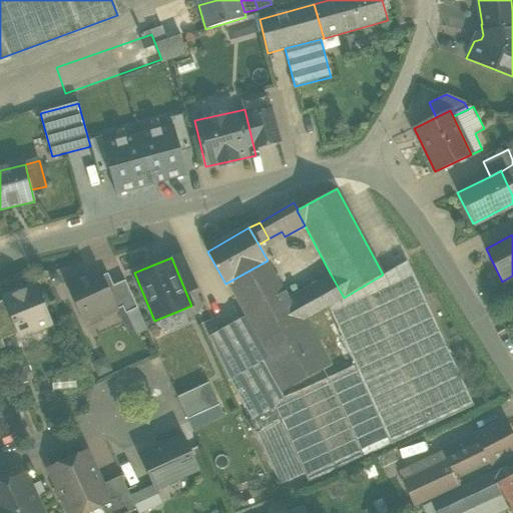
[(287,300),(266,262),(227,283),(269,359),(264,362),(281,393),(326,369),(300,322),(287,300)]
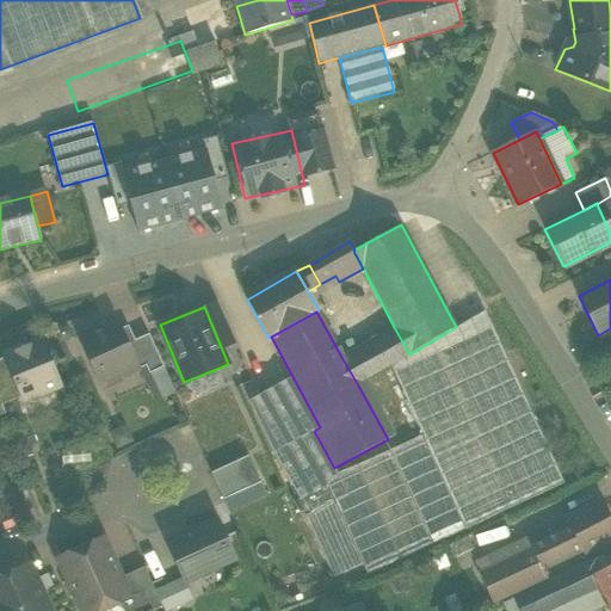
[(409,355),(390,365),(423,436),(338,475),(325,481),(327,485),(298,498),(296,499),(301,508),(304,516),(333,578),(363,565),(366,574),(563,483),(483,312),(456,327),(409,355)]
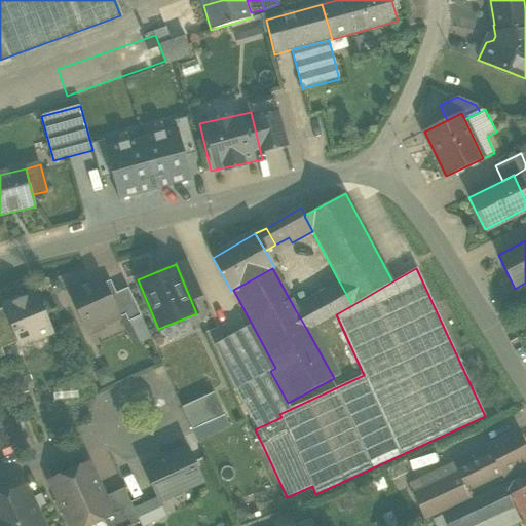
[(103,280),(78,292),(76,287),(67,291),(84,329),(100,323),(102,326),(119,317),(110,296),(103,280)]
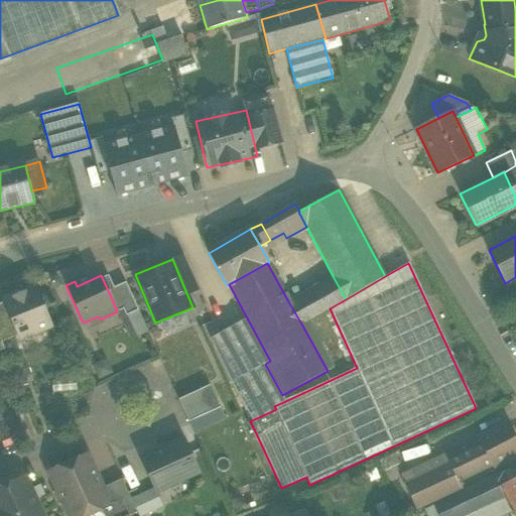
[(333,276),(288,301),(301,324),(307,320),(330,308),(346,299),(333,276)]
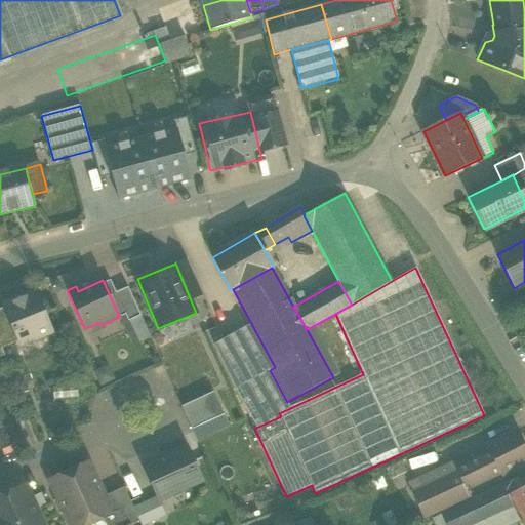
[(127,287),(110,295),(119,317),(125,315),(128,321),(139,316),(127,287)]
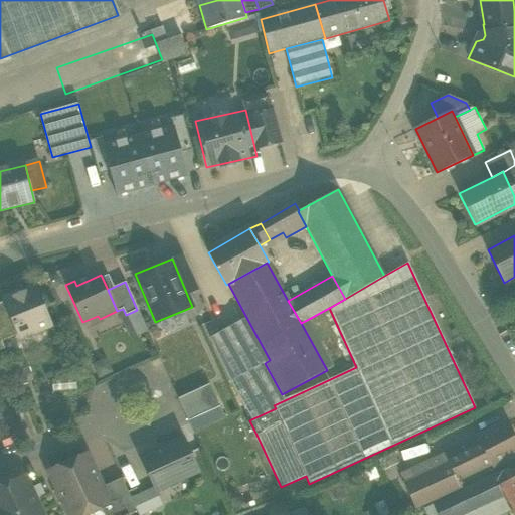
[(34,288),(19,293),(18,291),(3,297),(5,301),(18,335),(20,338),(50,326),(34,288)]
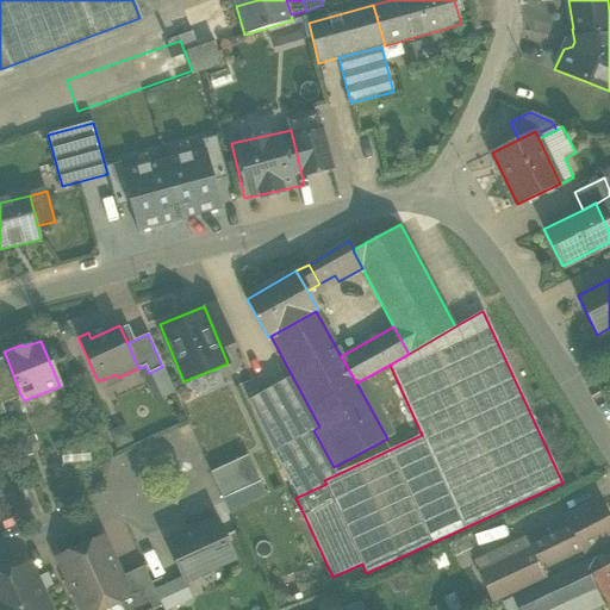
[(22,397),(6,356),(0,358),(0,402),(1,405),(22,397)]
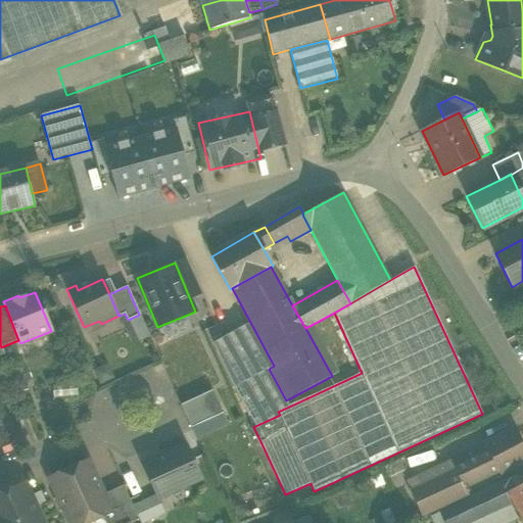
[(337,373),(312,325),(305,328),(332,376),(337,373)]
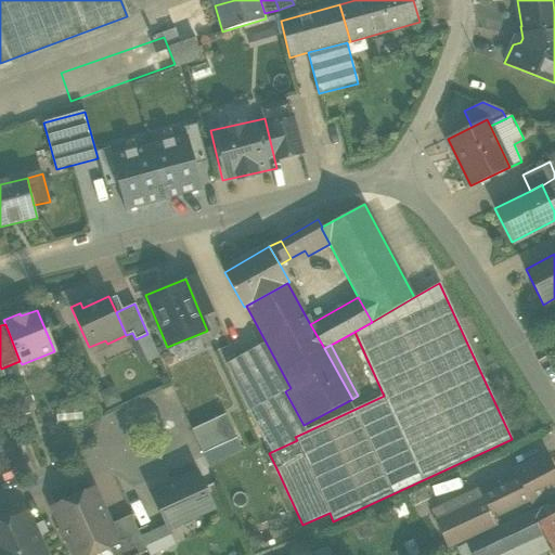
[(285,391),(248,412),(271,452),(297,440),(295,437),(307,431),(304,425),(285,391)]
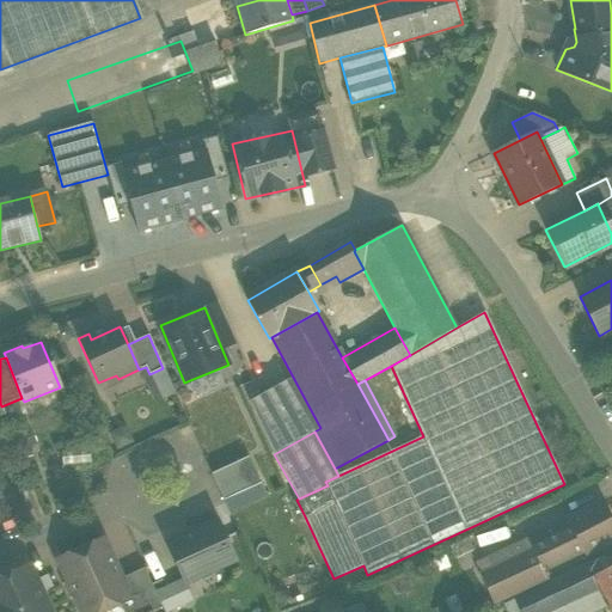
[(227,512),(264,493),(245,453),(207,472),(227,512)]
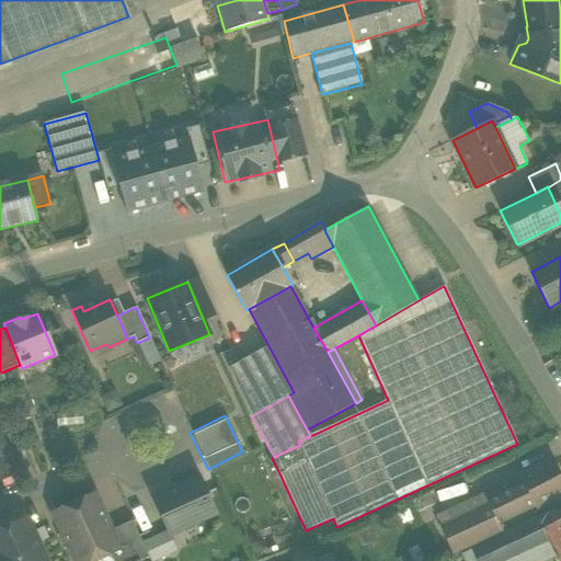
[(560,477),(551,461),(521,476),(523,481),(536,506),(538,508),(560,495),(560,477)]
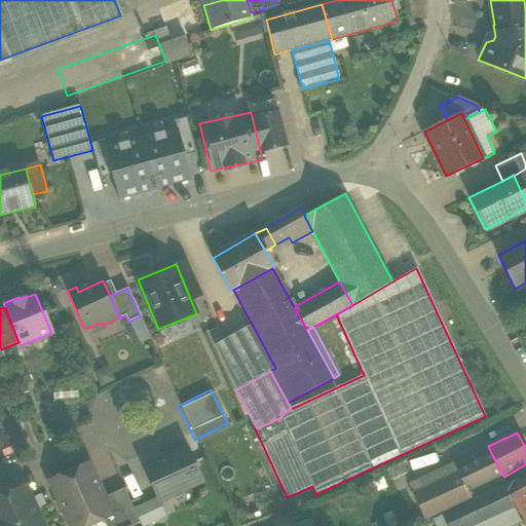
[(187,449),(144,468),(158,500),(201,481),(187,449)]
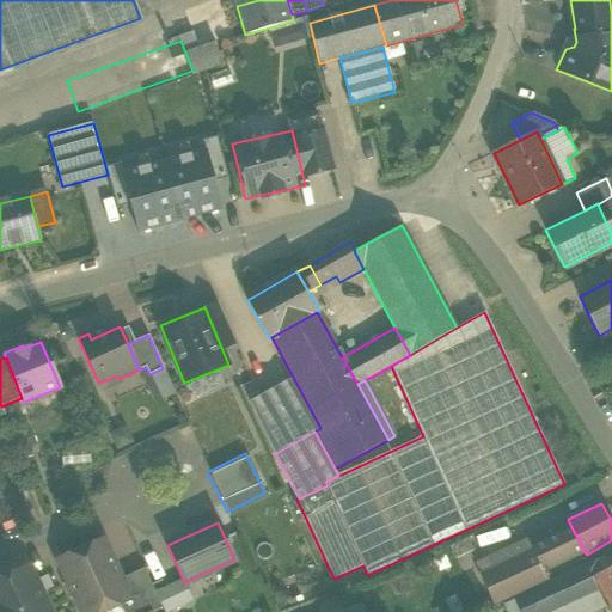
[(570,525),(532,543),(534,550),(544,570),(545,570),(585,552),(570,525)]
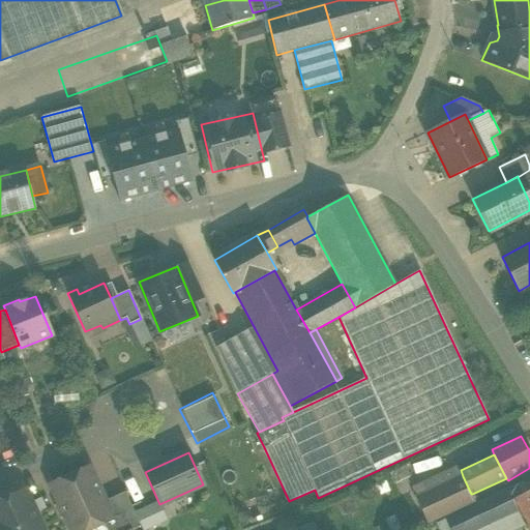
[(417,499),(463,476),(461,470),(458,464),(412,487),(417,499)]
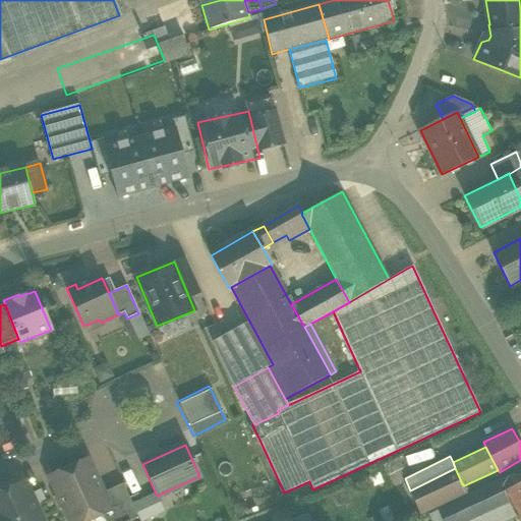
[(87,460),(50,477),(58,496),(56,500),(59,508),(64,508),(69,520),(85,520),(102,514),(110,510),(103,494),(87,460)]
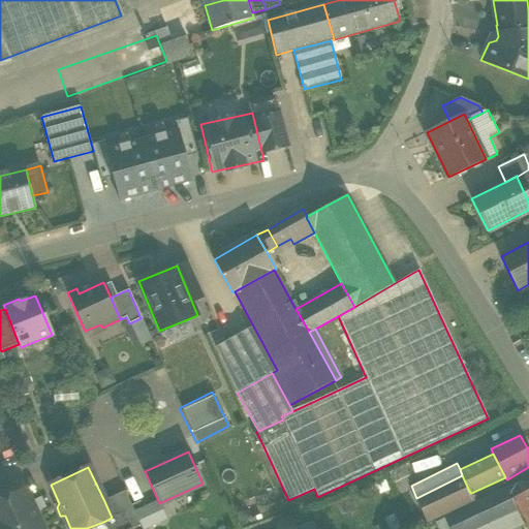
[(474,498),(471,493),(470,493),(462,475),(416,498),(428,520),(474,498)]
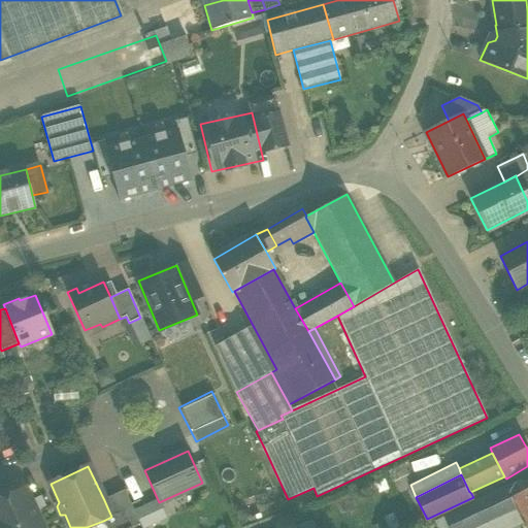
[(515,483),(461,508),(470,527),(476,527),(487,523),(489,527),(509,527),(523,522),(510,498),(520,493),(515,483)]
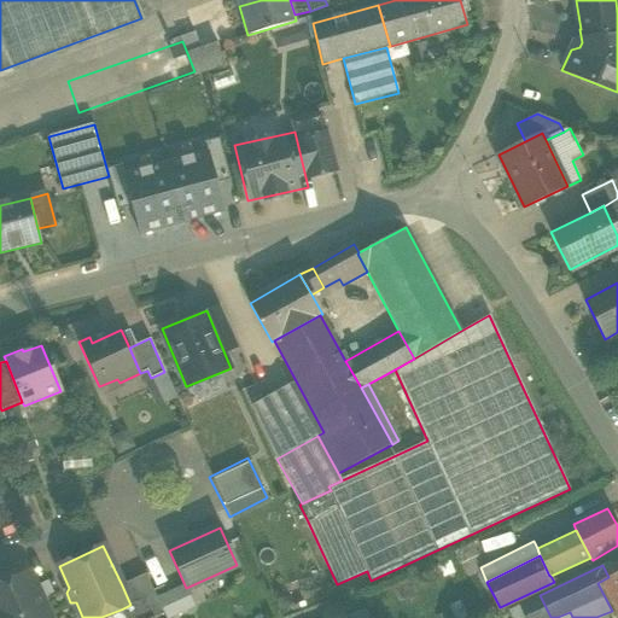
[(617,617),(617,572),(608,577),(598,583),(612,611),(614,617),(617,617)]
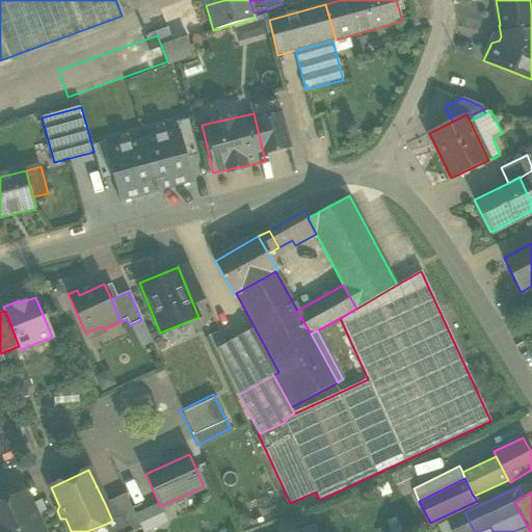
[(42,531),(25,494),(0,505),(0,531),(42,531)]
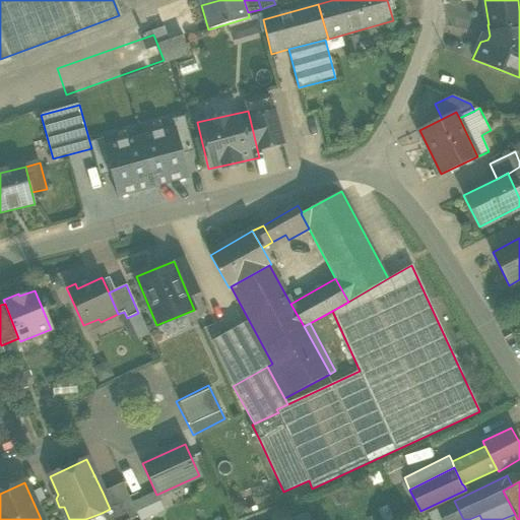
[(123,483),(103,493),(110,509),(102,513),(104,519),(129,519),(137,517),(123,483)]
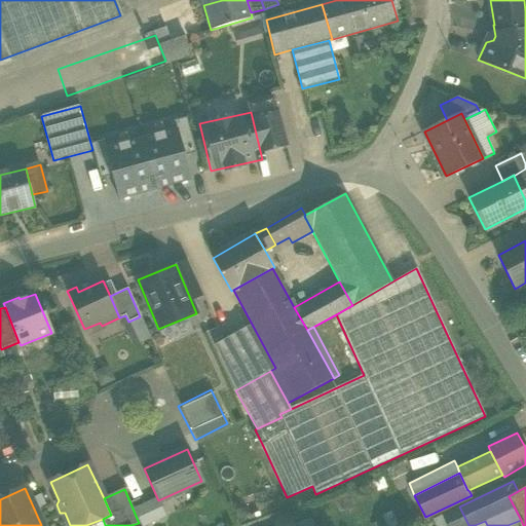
[(152,501),(136,510),(144,525),(160,518),(152,501)]
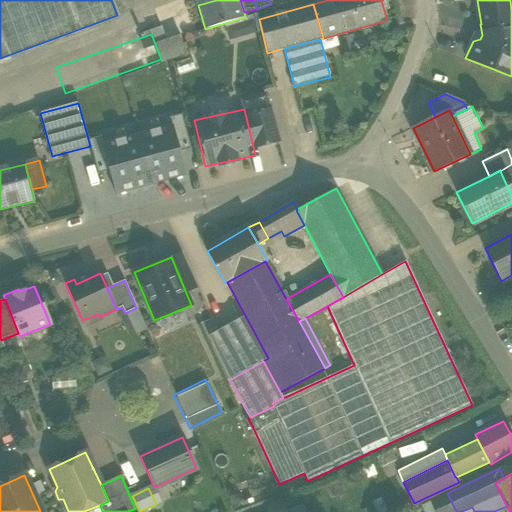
[(456,511),(447,493),(421,506),(423,511),(456,511)]
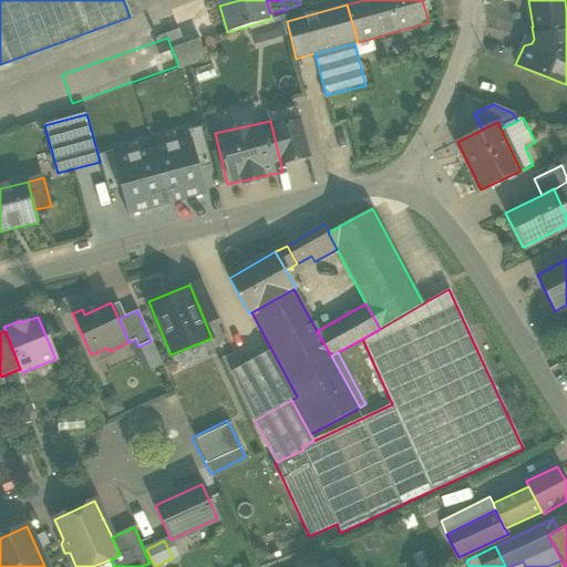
[(291,566),(315,566),(310,553),(292,559),(295,566),(291,566)]
